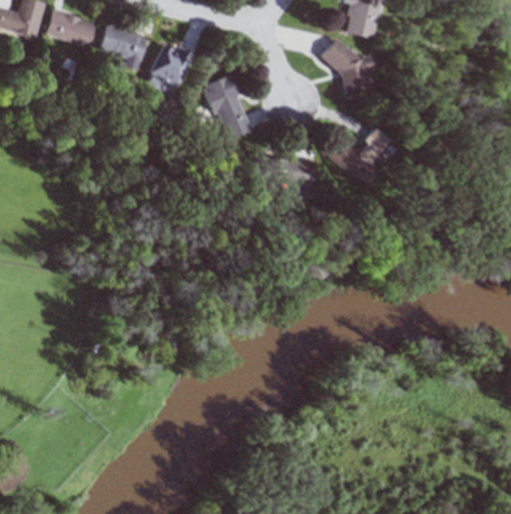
[(0,29),(37,38),(46,2),(39,0),(22,0),(20,12),(0,6),(0,29)]
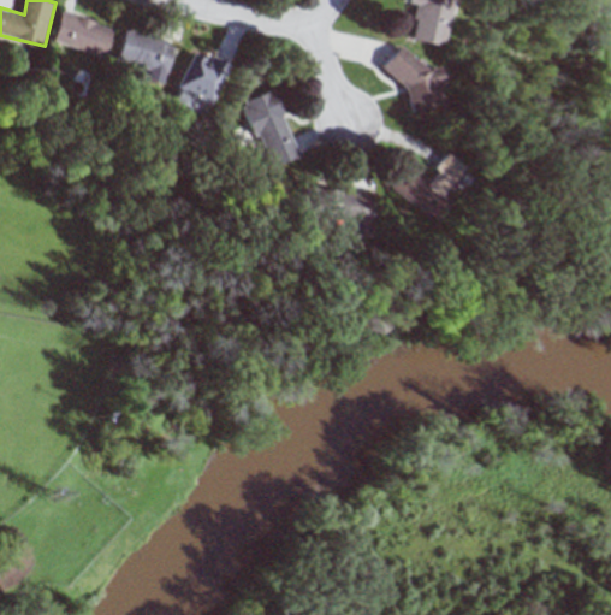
[(421,6),(416,42),(449,47),(455,0),(411,0),(411,5),(421,6)]
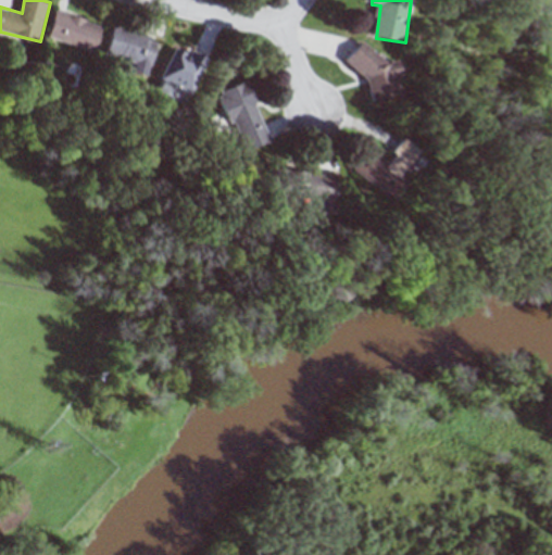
[(105,26),(59,10),(50,37),(97,52),(105,26)]
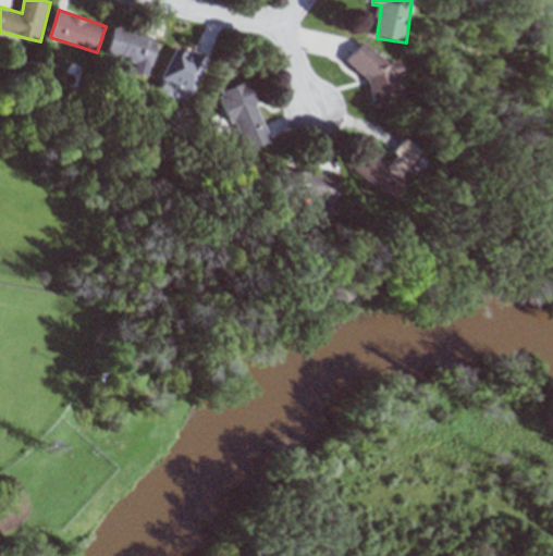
[(149,76),(161,41),(119,27),(110,52),(134,61),(131,70),(149,76)]
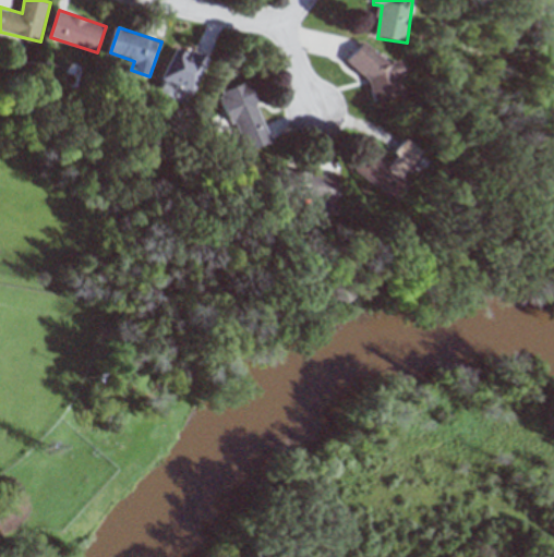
[(211,59),(180,45),(164,82),(194,96),(211,59)]
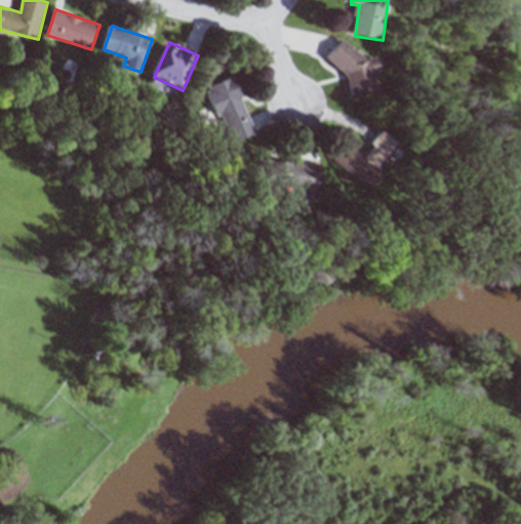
[(360,62),(356,43),(337,47),(349,97),(383,89),(374,57),(360,62)]
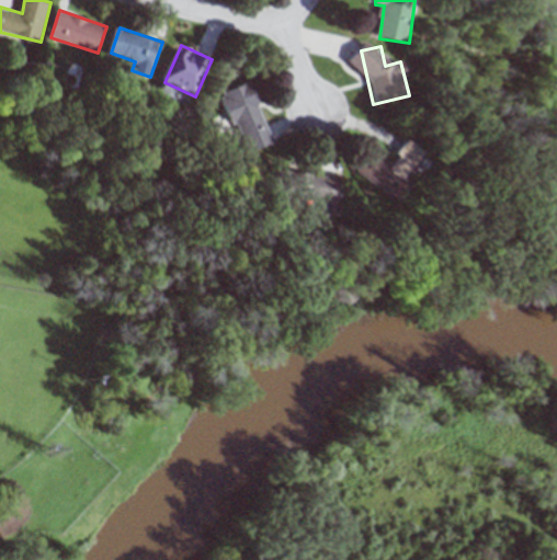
[(274,143),(252,81),(223,92),(243,153),(274,143)]
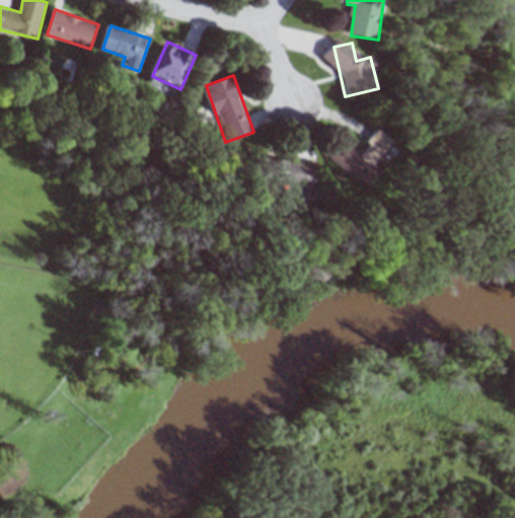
[(327,159),(359,183),(386,148),(372,137),(361,152),(344,139),(327,159)]
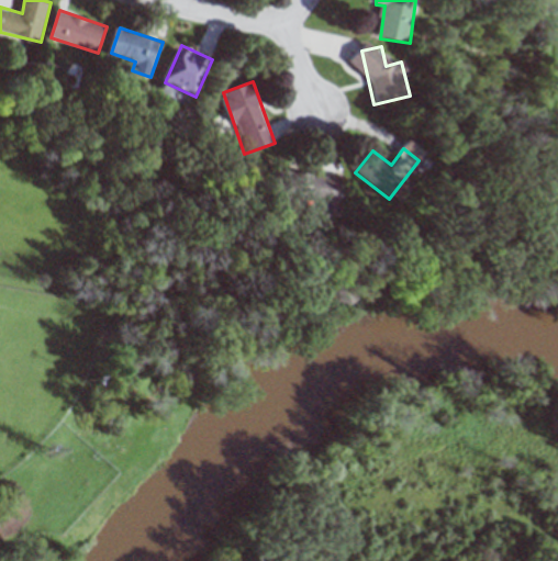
[(313,216),(338,219),(342,177),(280,172),(278,199),(314,201),(313,216)]
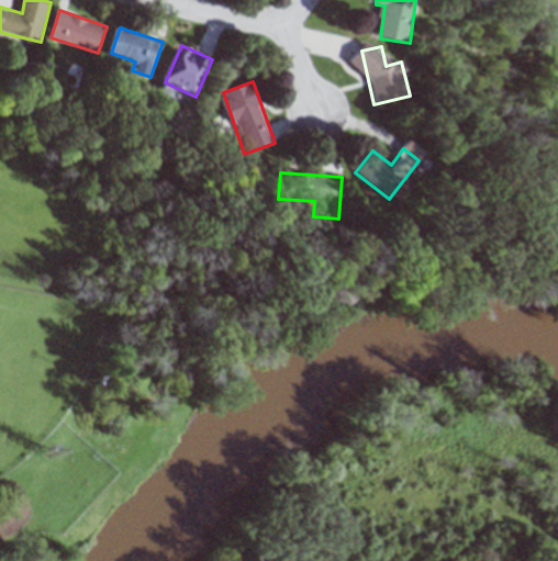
All buildings are outlined.
